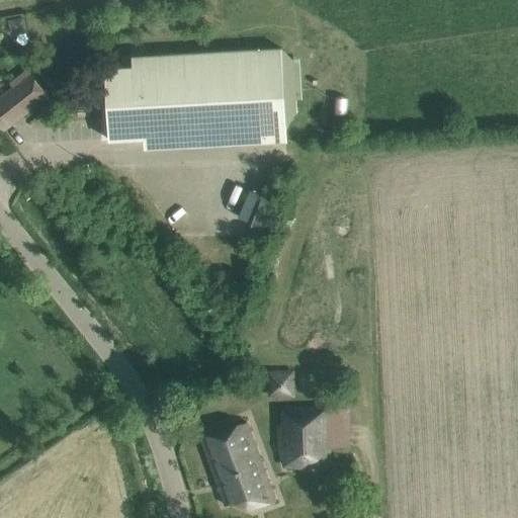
[(281,48),(121,57),(122,67),(106,68),(110,141),(286,131),(281,48)]
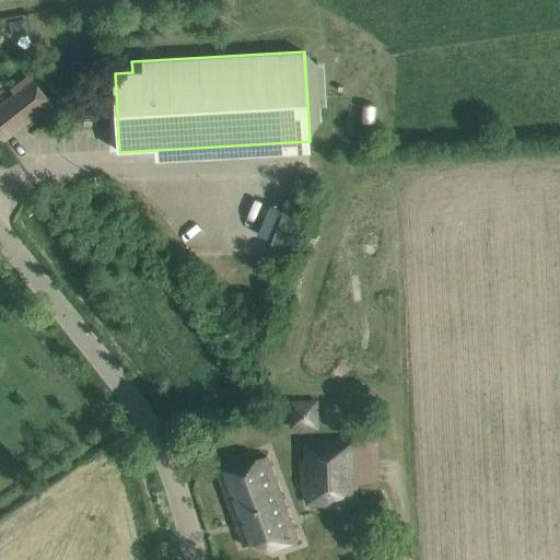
[(50,104),(39,90),(25,101),(19,92),(0,106),(0,136),(3,140),(50,104)]
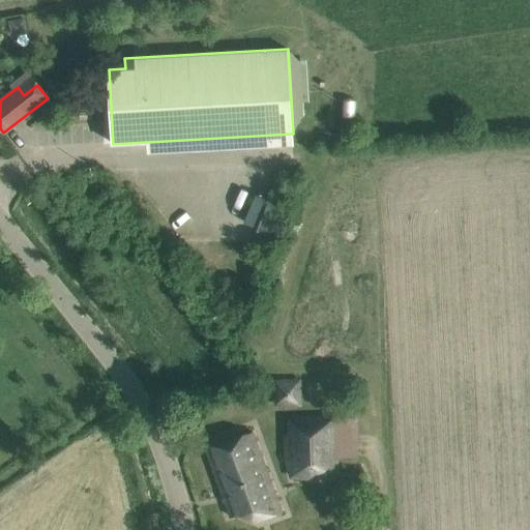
[(278,383),(278,404),(301,403),(301,382),(278,383)]
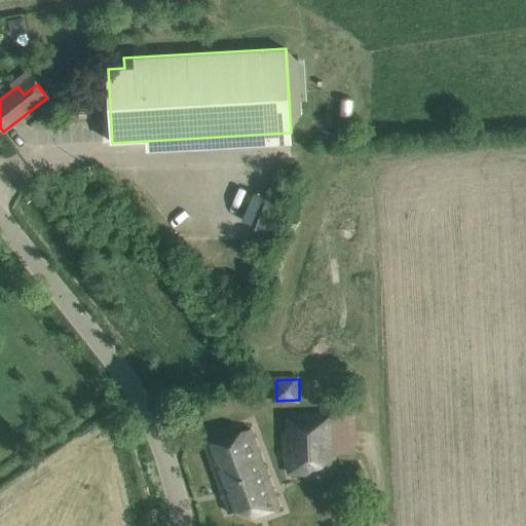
[(333,435),(333,414),(288,415),(288,431),(284,431),(284,437),(333,435)]
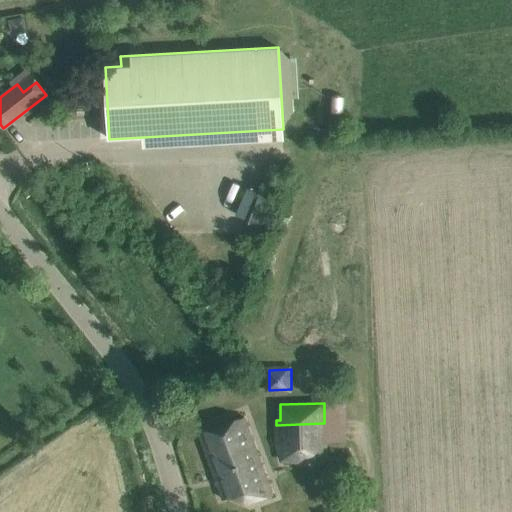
[(213,473),(258,456),(243,417),(198,433),(213,473)]
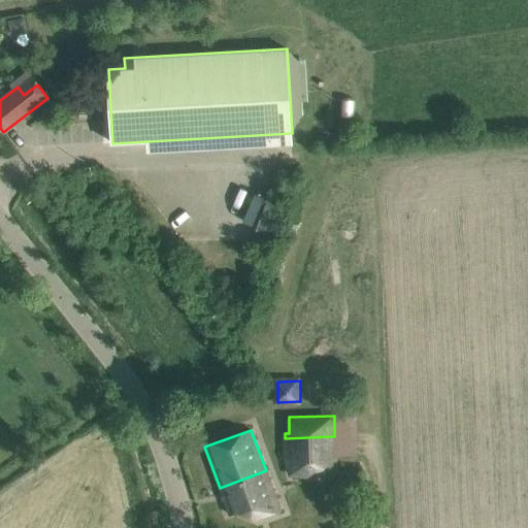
[(335,457),(334,436),(285,438),(286,459),(335,457)]
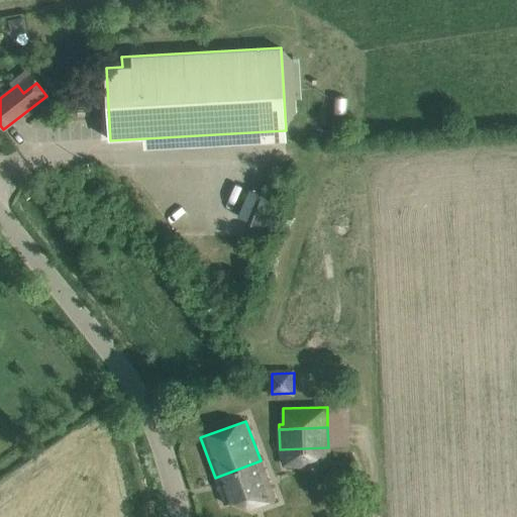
[(215,478),(224,504),(241,498),(247,510),(275,501),(261,460),(215,478)]
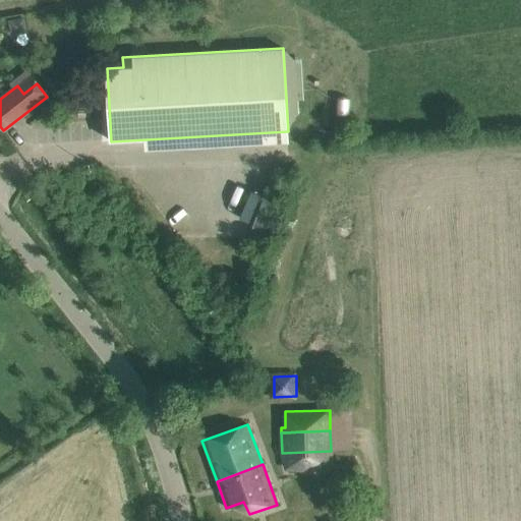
All buildings are outlined.
